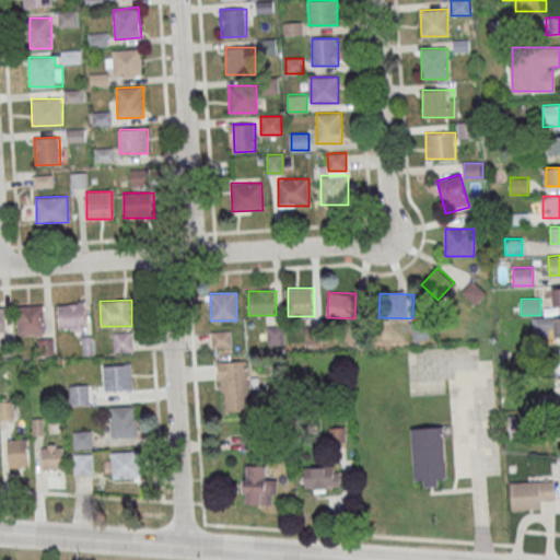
[(59,330),(84,330),(84,303),(59,303),(59,330)]
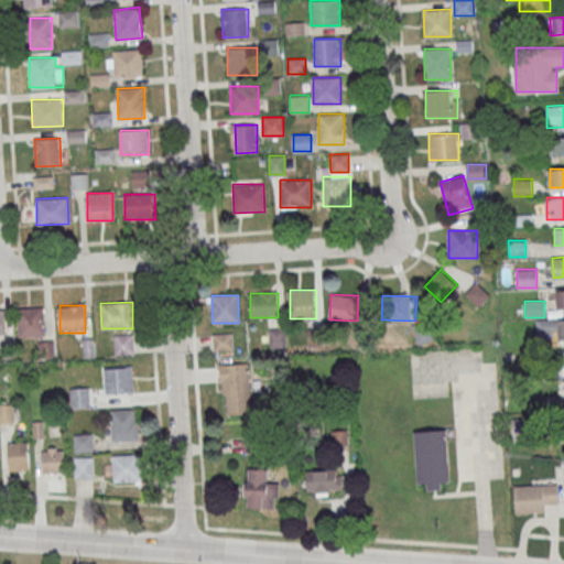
[(45,336),(45,307),(18,307),(18,336),(45,336)]
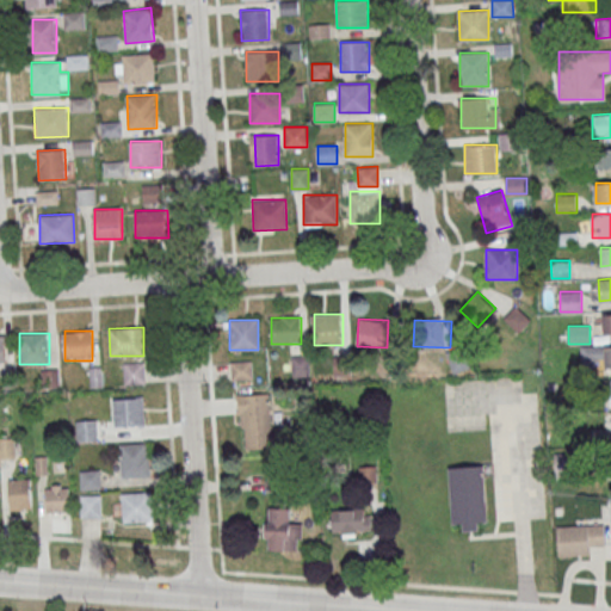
[(610,345),(581,346),(581,368),(610,368),(610,345)]
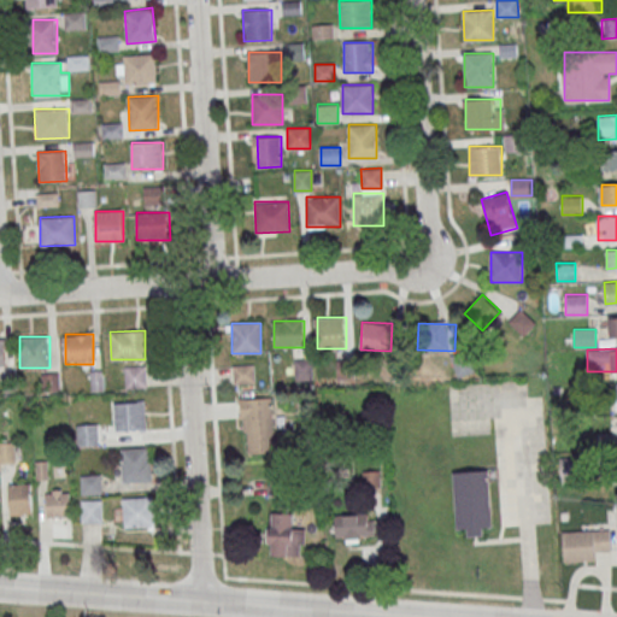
[(311,359),(297,359),(297,378),(311,378),(311,359)]
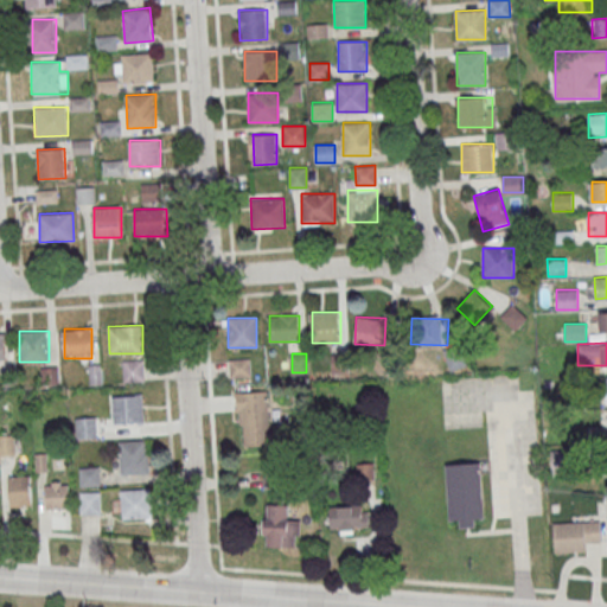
[(230,377),(251,377),(251,358),(230,358),(230,377)]
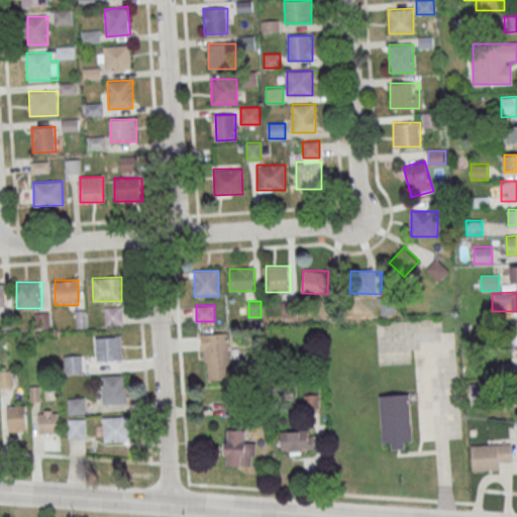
[(105,306),(105,325),(122,325),(122,306),(105,306)]
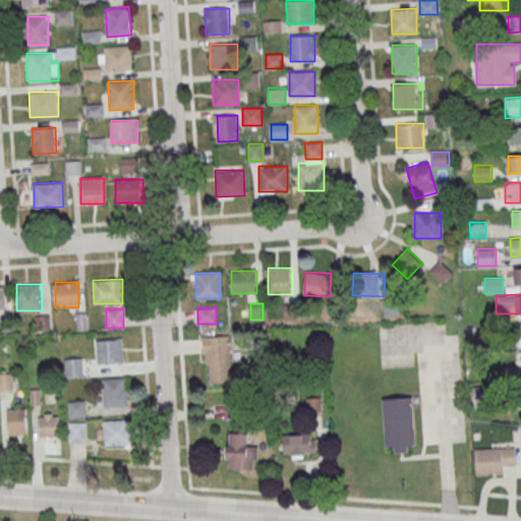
[(231,336),(204,336),(205,383),(232,383),(231,336)]
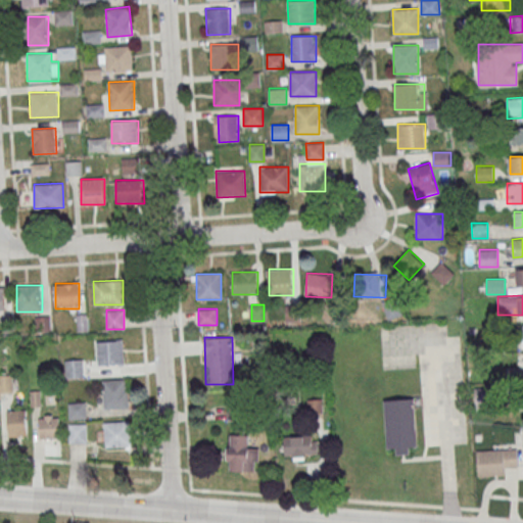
[(125,365),(124,340),(96,341),(97,366),(125,365)]
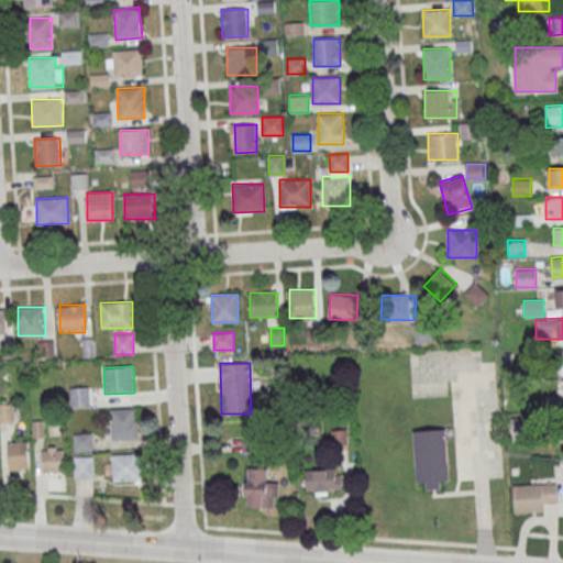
[(70,407),(90,407),(89,387),(69,387),(70,407)]
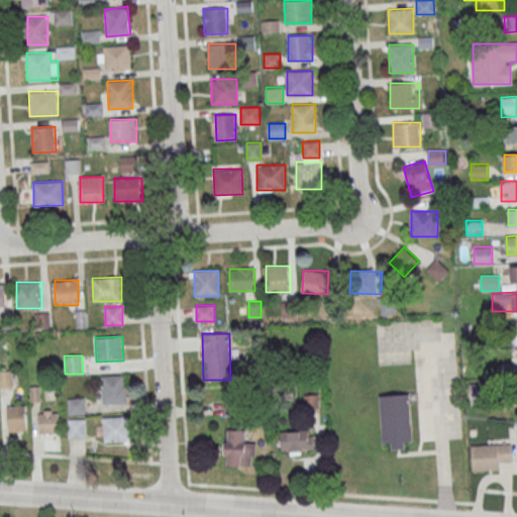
[(0,371),(0,388),(13,388),(13,371),(0,371)]
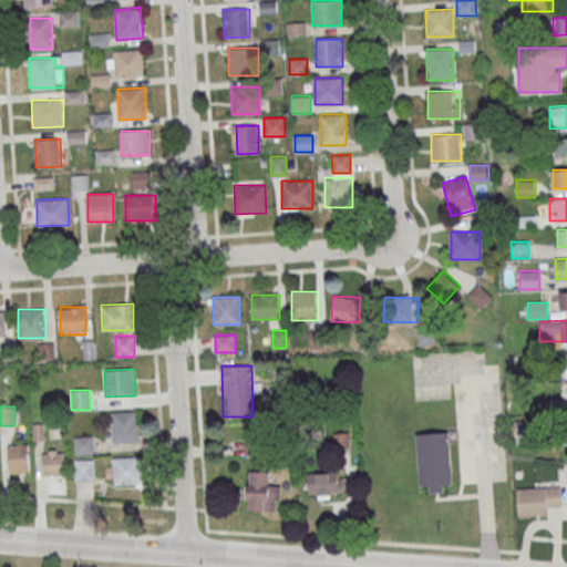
[(140,412),(112,412),(112,443),(140,443),(140,412)]
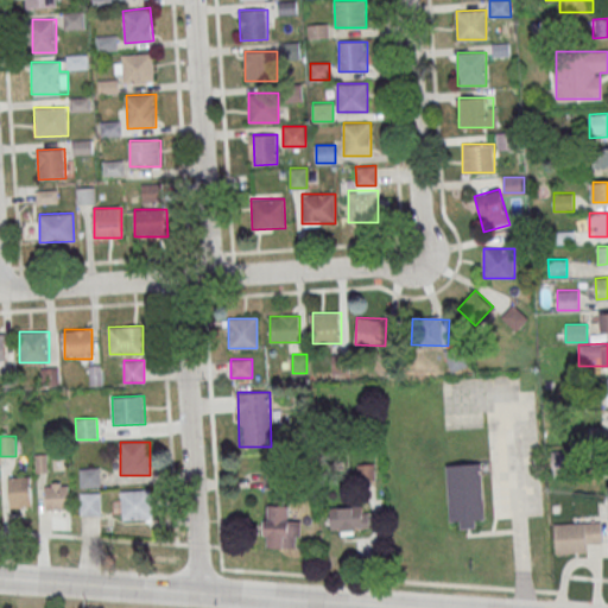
[(482,463),(445,464),(448,521),(458,521),(460,527),(485,526),(482,463)]
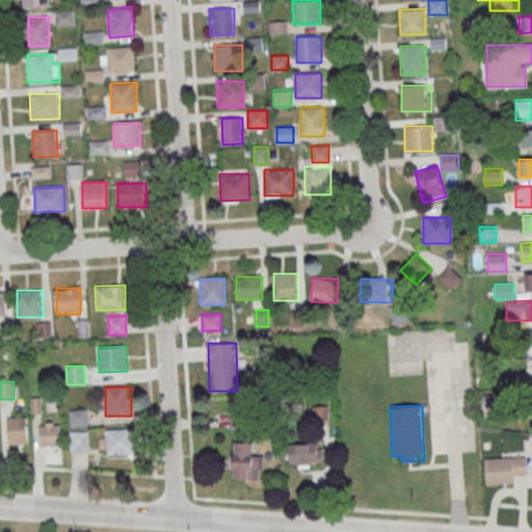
[(70,426),(87,426),(87,409),(70,409),(70,426)]
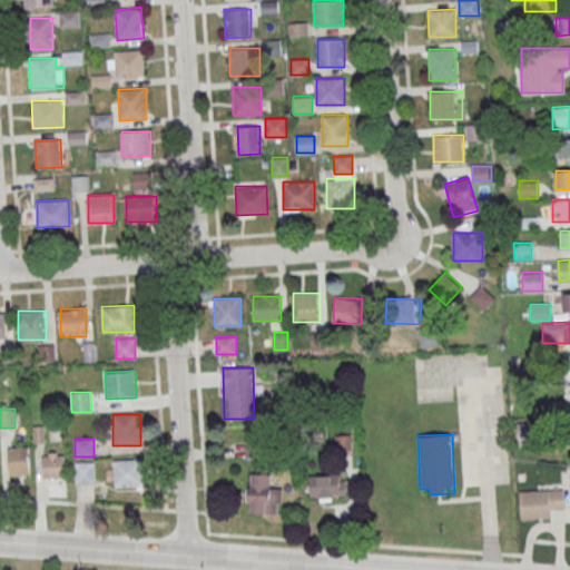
[(9,475),(30,475),(30,446),(9,446),(9,475)]
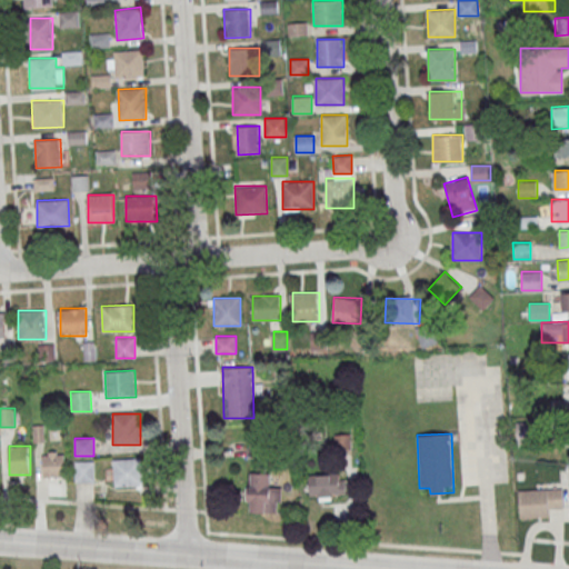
[(42,477),(66,477),(66,451),(42,451),(42,477)]
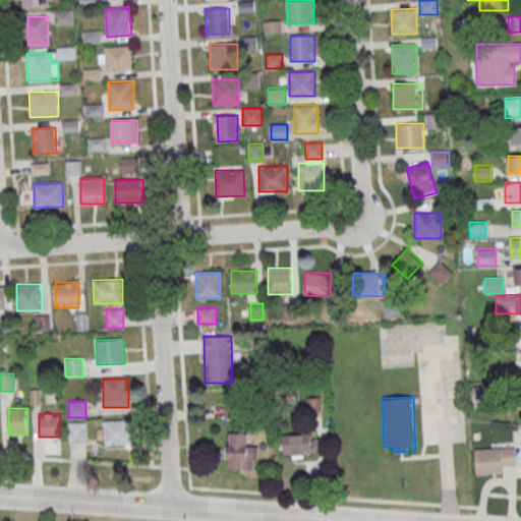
[(130,445),(130,419),(103,419),(103,445),(130,445)]
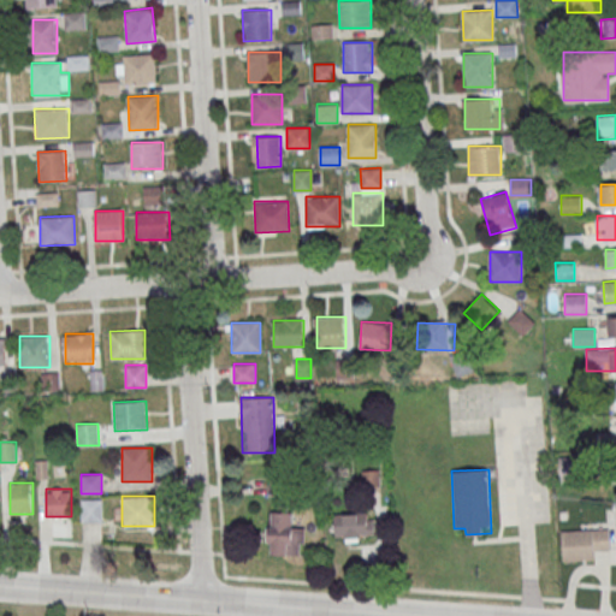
[(81,498),(81,522),(102,522),(102,498),(81,498)]
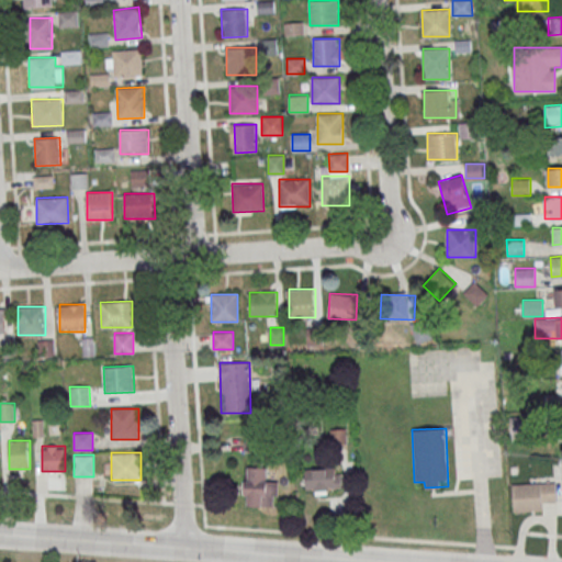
[(266,462),(246,462),(246,506),(277,506),(277,481),(266,481),(266,462)]
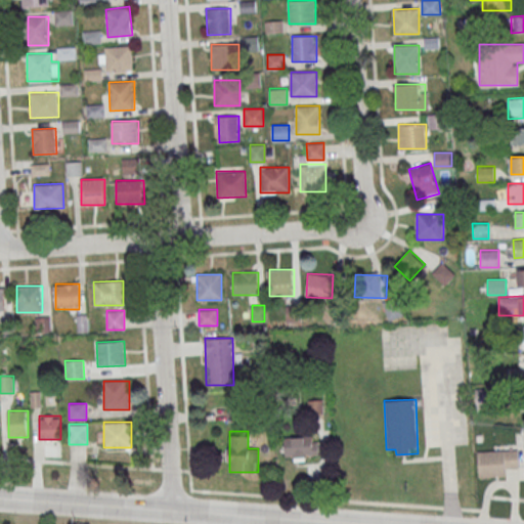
[(316,437),(285,437),(285,456),(316,456),(316,437)]
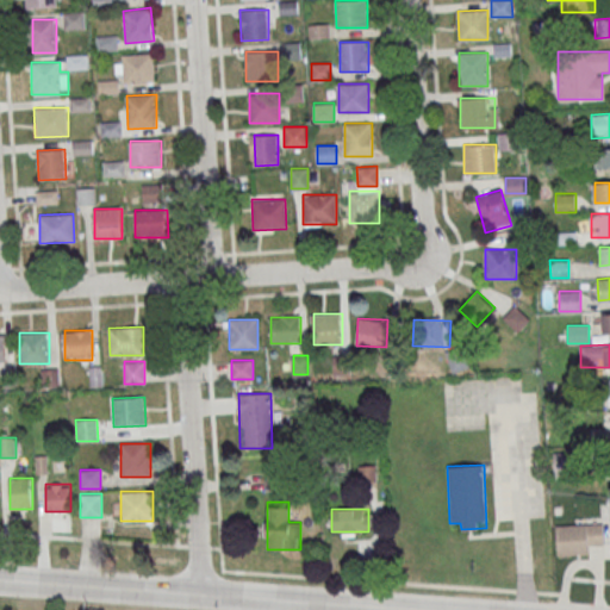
[(604,551),(602,522),(555,526),(558,554),(604,551)]
